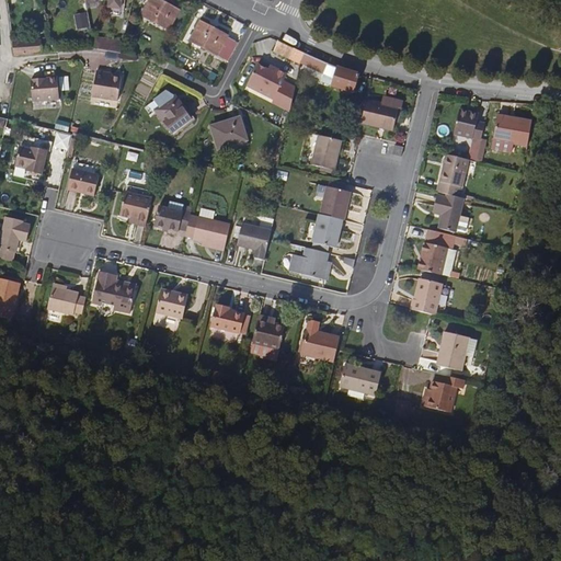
[(121,9),(122,0),(111,0),(111,8),(121,9)]
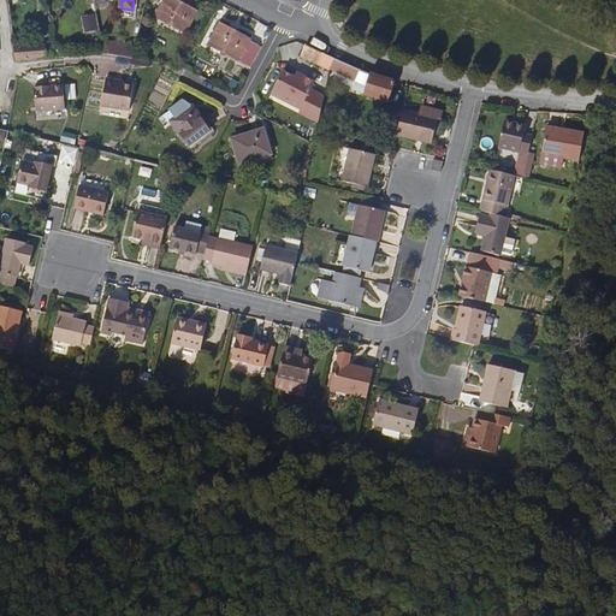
[(185,33),(196,11),(176,0),(164,0),(155,17),(185,33)]
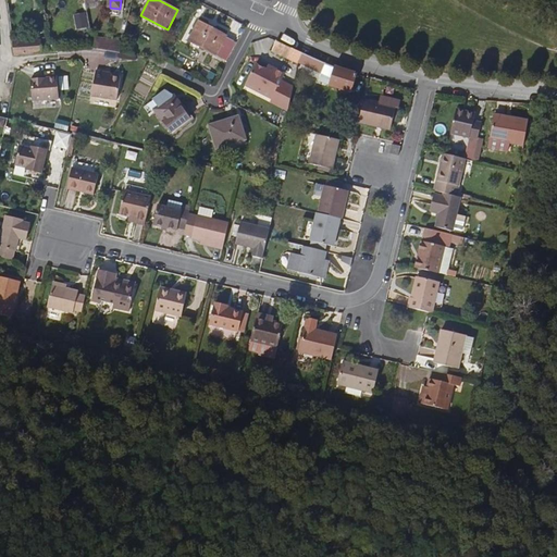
[(85,13),(74,15),(76,29),(88,27),(85,13)]
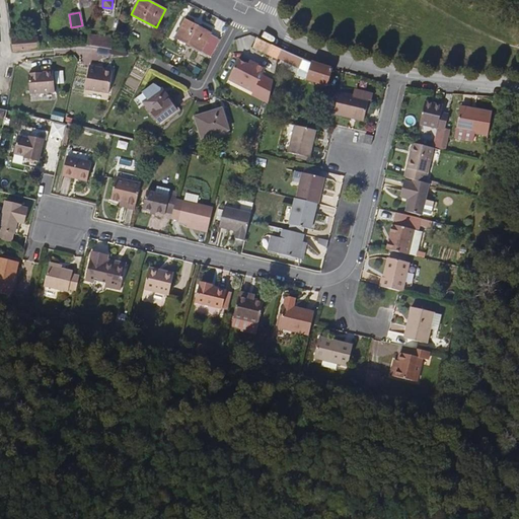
[(212,33),(186,20),(176,38),(209,55),(218,38),(212,34),(212,33)]
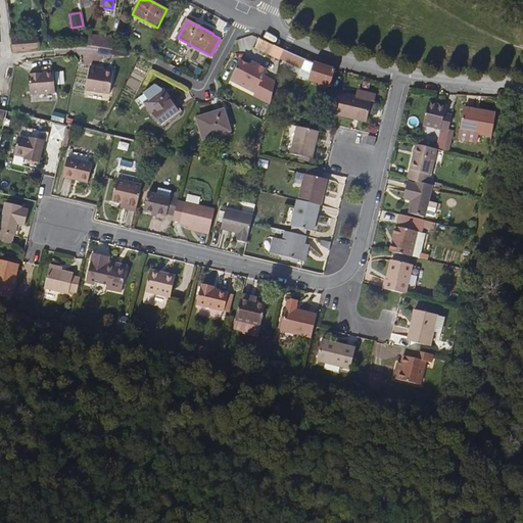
[(86,34),(88,45),(112,49),(114,39),(86,34)]
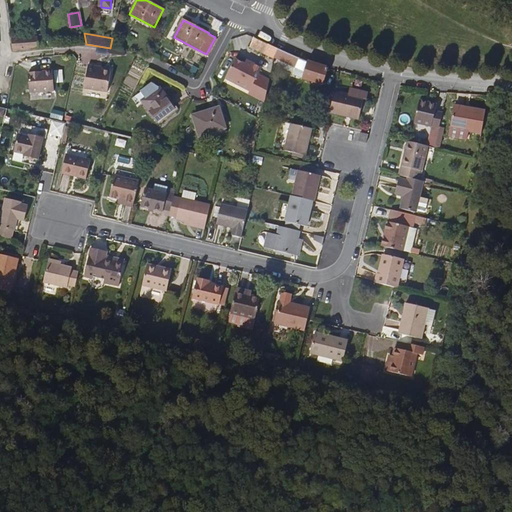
[(13,49),(37,47),(37,43),(30,43),(30,37),(22,37),(22,35),(11,35),(13,49)]
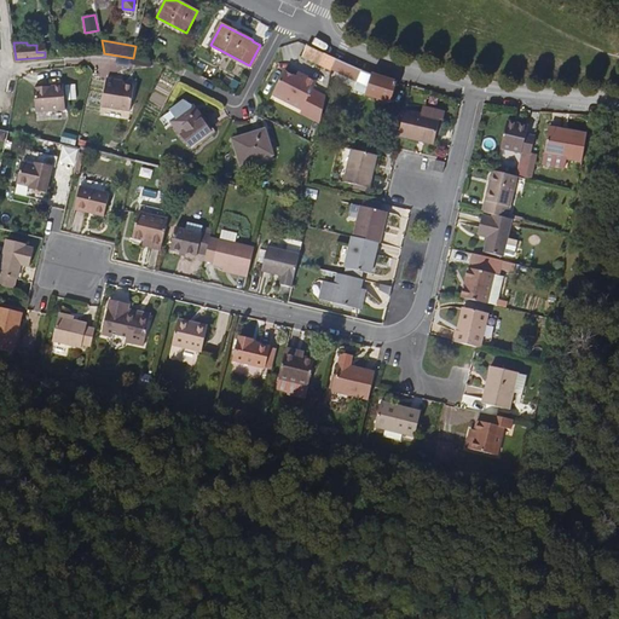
[(335,59),(307,45),(301,57),(318,64),(319,63),(327,68),(333,70),(335,59)]
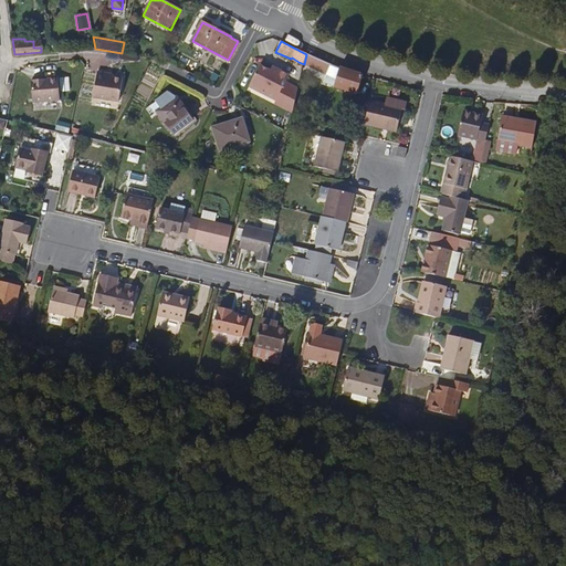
[(332,64),(306,54),(304,64),(327,74),(332,64)]
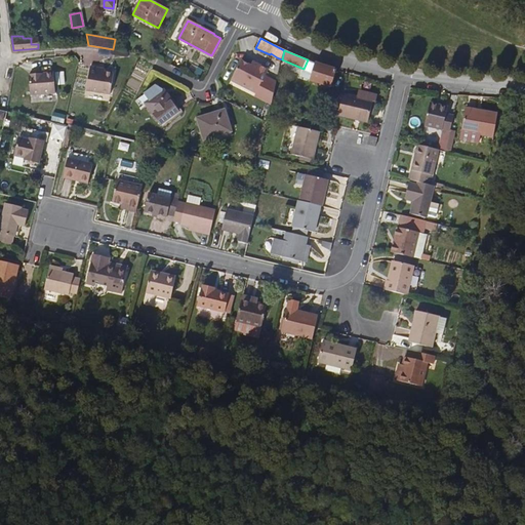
[(273,96),(277,81),(265,76),(269,69),(259,65),(258,69),(251,65),(241,59),(231,80),(255,93),(258,89),(273,96)]
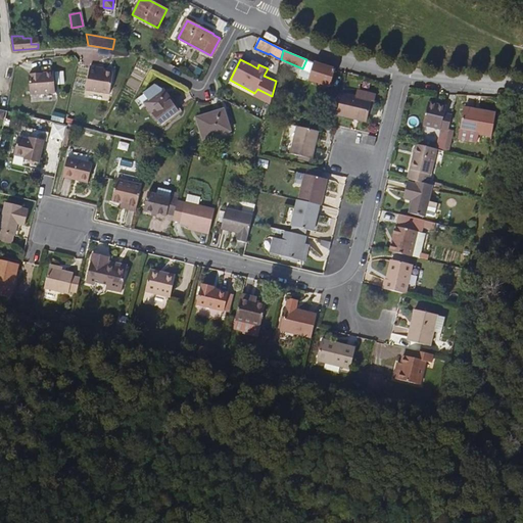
[(313,62),(306,59),(302,68),(299,76),(331,86),(336,68),(313,62)]
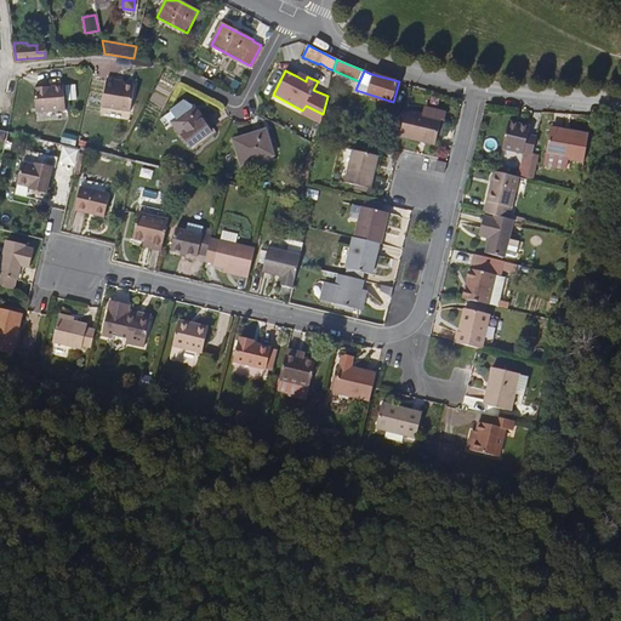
[(135,90),(124,87),(119,86),(120,83),(108,80),(101,108),(130,114),(135,90)]
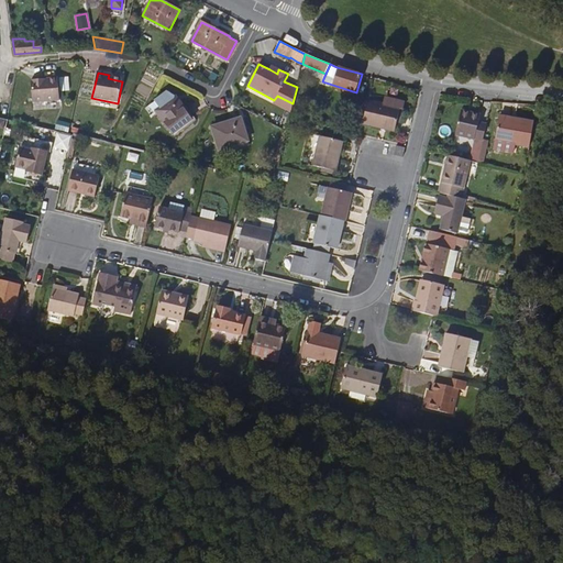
[(59,99),(57,77),(31,79),(33,101),(59,99)]
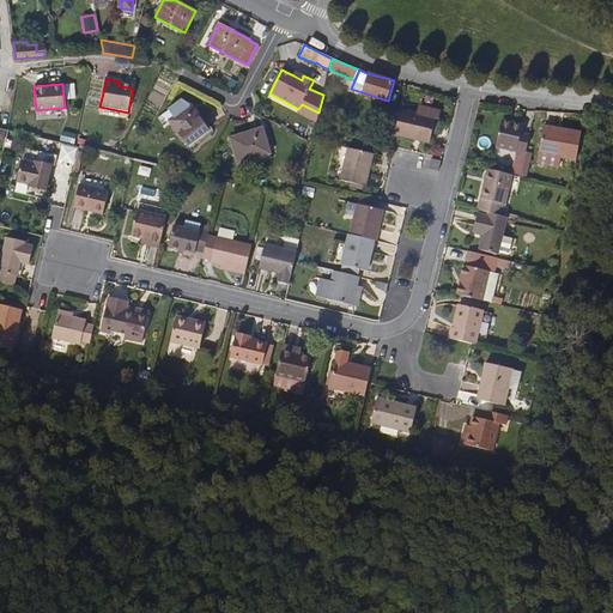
[(198,114),(190,104),(182,99),(169,109),(175,116),(170,120),(188,144),(208,129),(196,115),(198,114)]
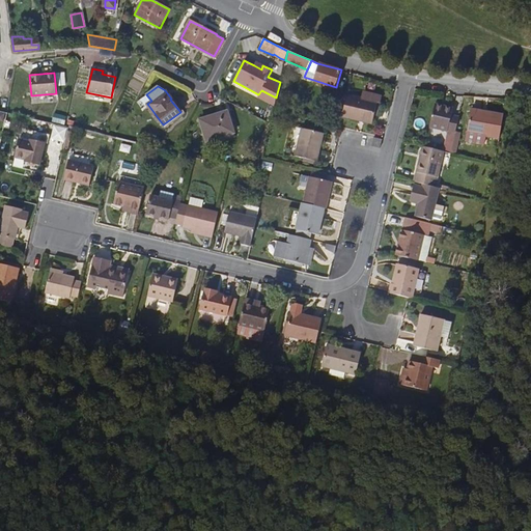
[(276,98),(261,90),(258,94),(257,98),(274,106),(276,98)]
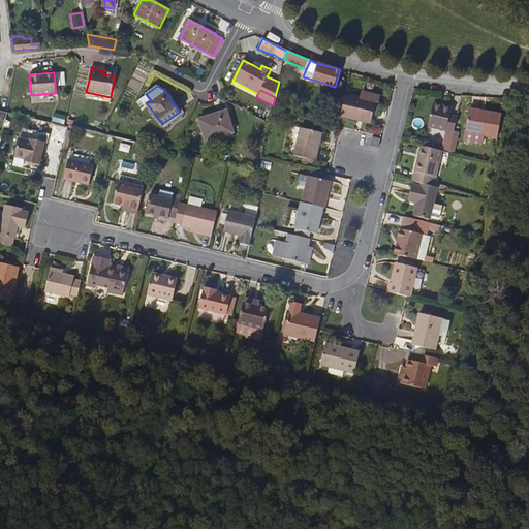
[(363,92),(362,98),(376,102),(380,102),(381,97),(363,92)]
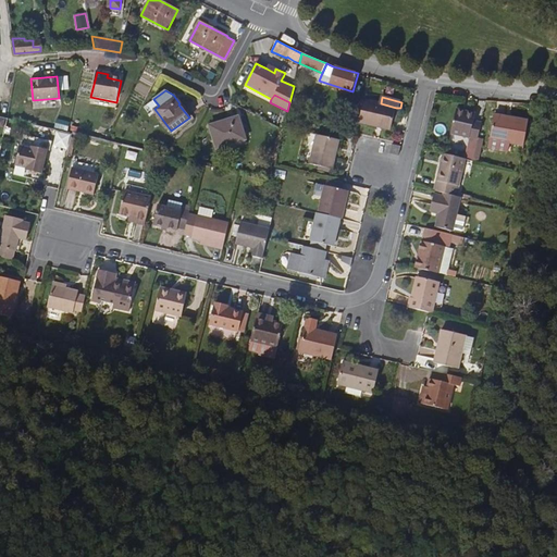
[(391,130),(393,121),(396,108),(381,103),(366,99),(359,122),(391,130)]
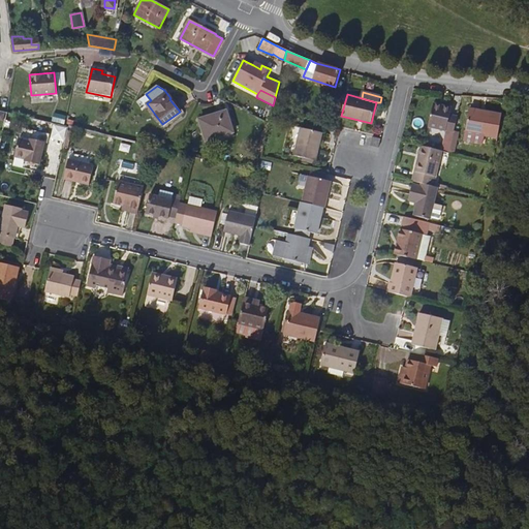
[(455,130),(459,117),(450,115),(453,107),(430,103),(426,125),(447,129),(447,128),(455,130)]
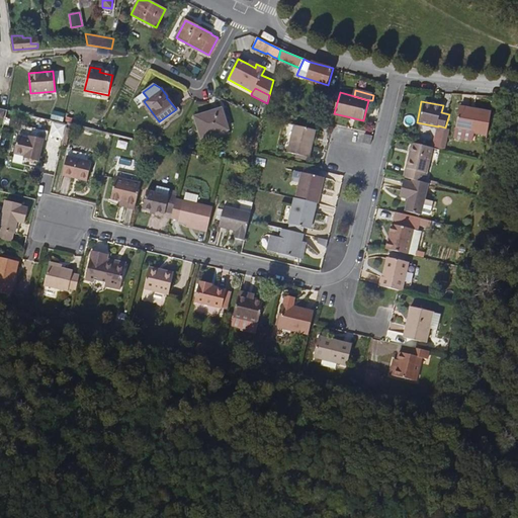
[(229,128),(222,108),(195,116),(201,138),(229,128)]
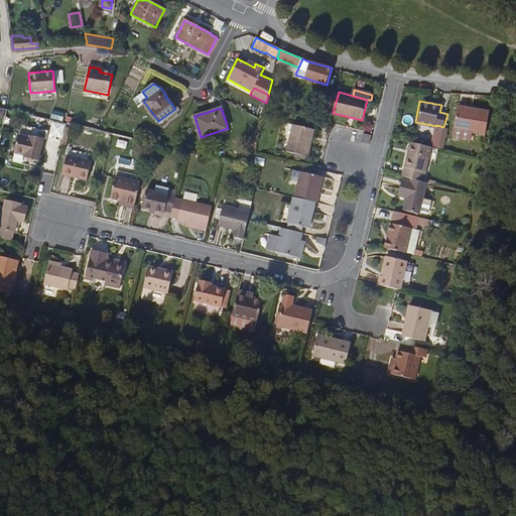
[(486,135),(490,112),(475,109),(475,111),(460,108),(454,138),(473,142),(474,132),(486,135)]
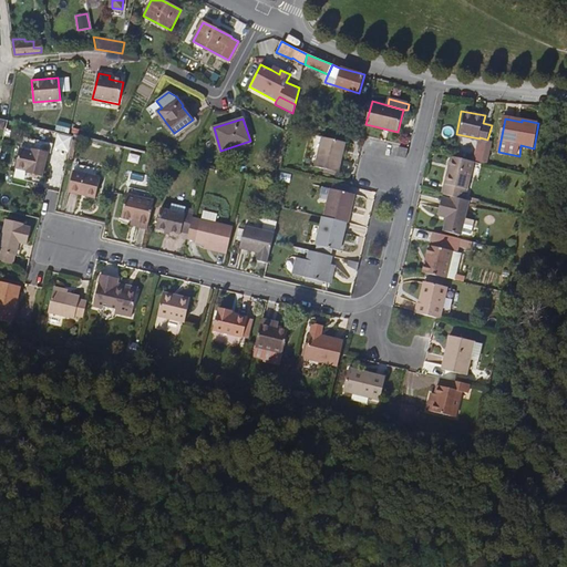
[(69,153),(73,136),(60,133),(55,148),(69,153)]
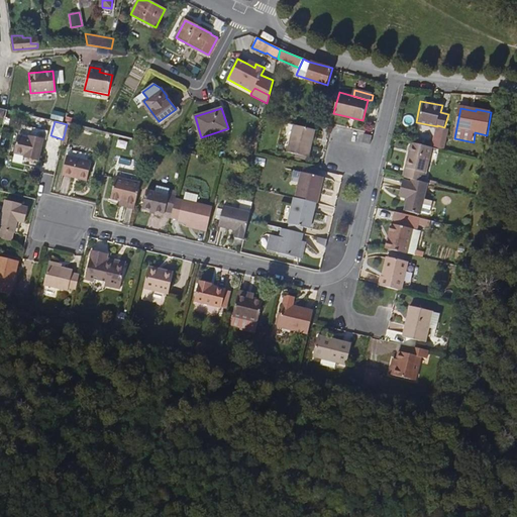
[(309,157),(315,129),(295,125),(288,151),(309,157)]
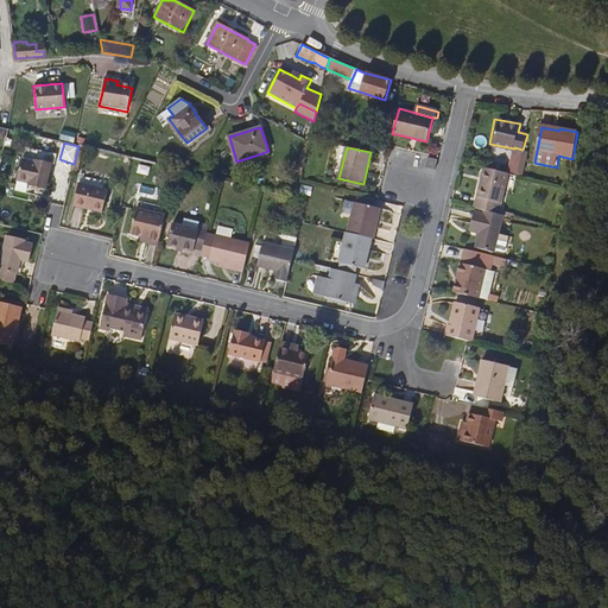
[(43,150),(40,160),(39,164),(35,163),(23,160),(18,179),(30,182),(35,183),(35,187),(46,190),(52,163),(56,164),(58,154),(43,150)]
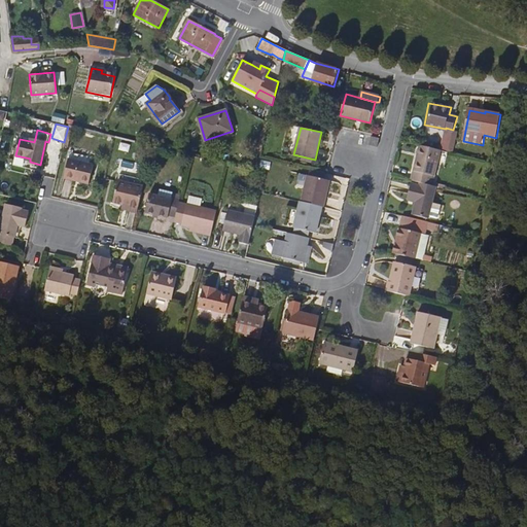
[(453,134),(445,132),(441,150),(448,152),(453,134)]
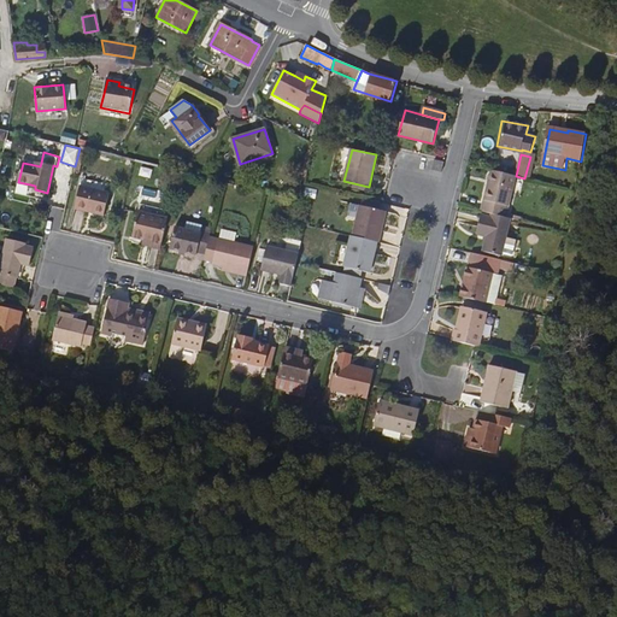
[(536,157),(530,156),(530,157),(524,178),(530,180),(536,157)]
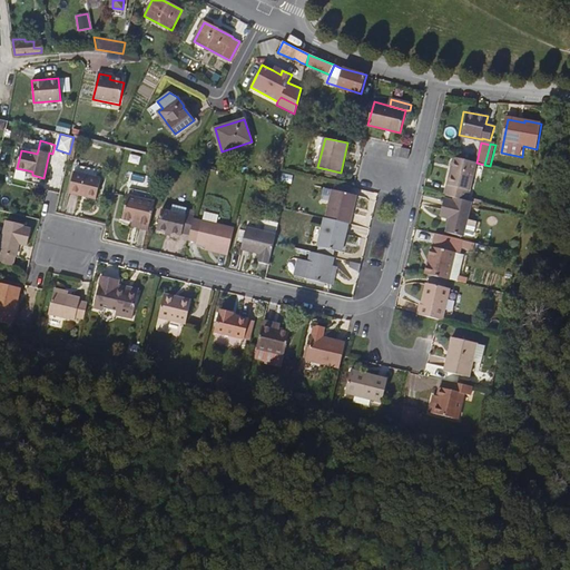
[(402,147),(400,157),(408,159),(410,149),(402,147)]
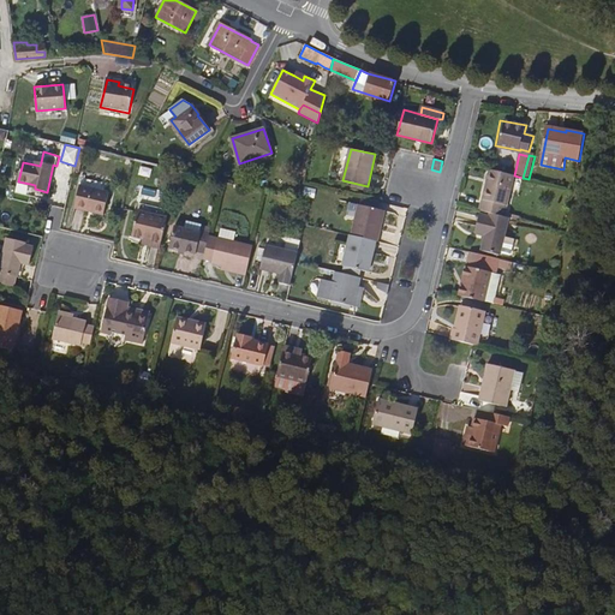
[(479,210),(481,212),(503,216),(514,175),(493,171),(489,186),(487,186),(479,210)]
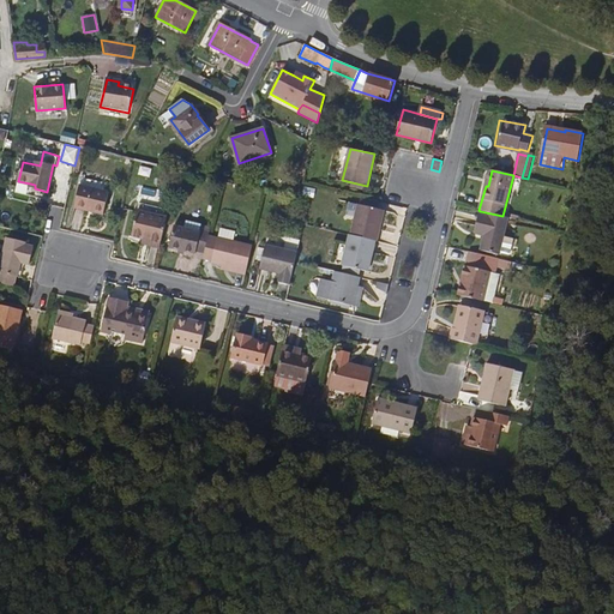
[(71,181),(60,178),(55,194),(65,198),(71,181)]
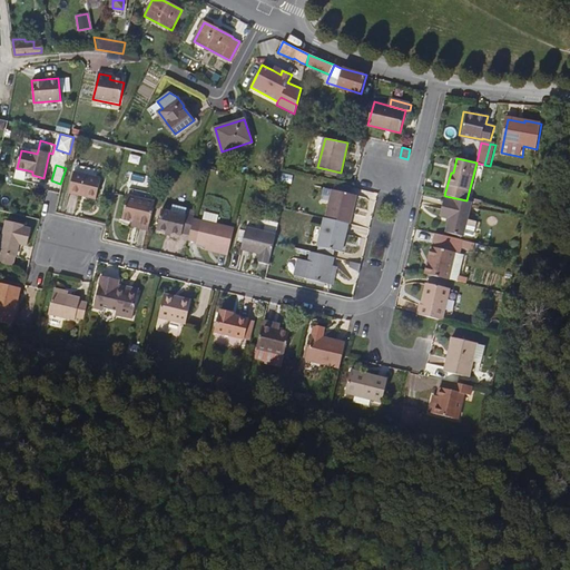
[(82,193),(96,196),(100,178),(74,173),(68,193),(81,196),(82,193)]
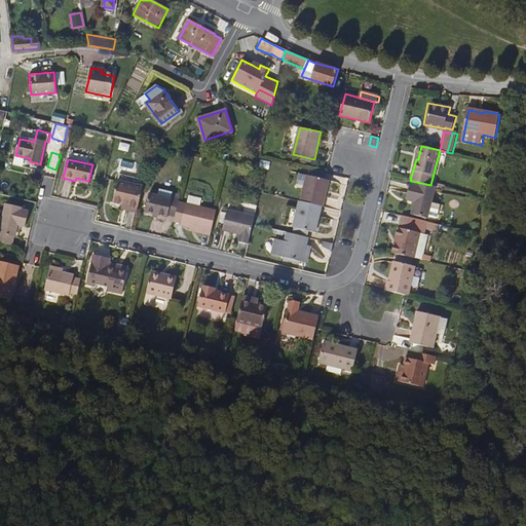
[(323,173),(308,168),(307,175),(321,179),(323,173)]
